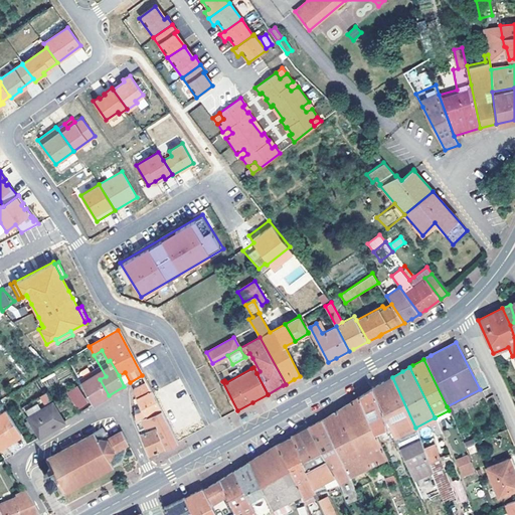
[(375,386),(371,389),(386,423),(393,438),(411,430),(415,427),(392,377),(375,386)]
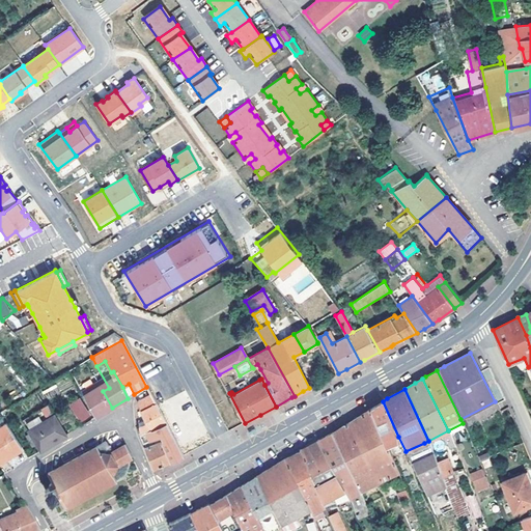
[(95,417),(112,408),(103,391),(86,401),(95,417)]
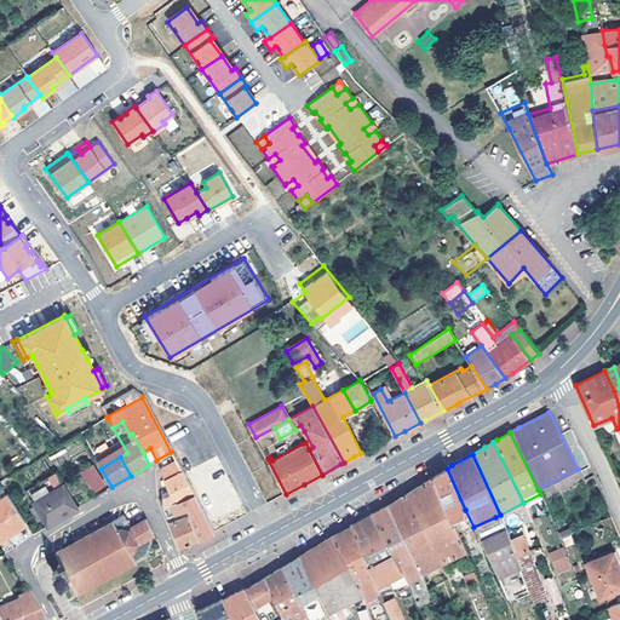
[(159,469),(159,470),(164,478),(182,469),(181,468),(176,460),(159,469)]
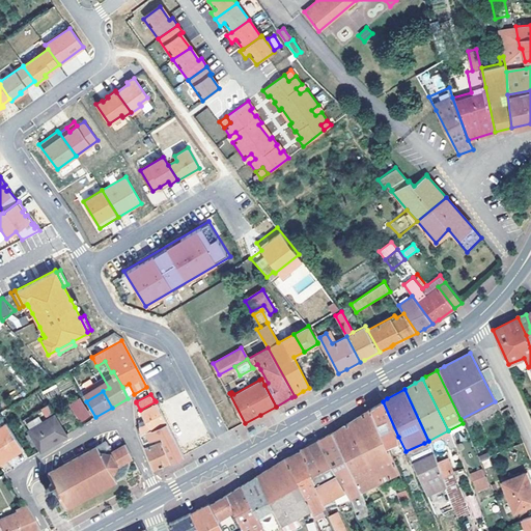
[(68,403),(79,423),(91,417),(81,397),(68,403)]
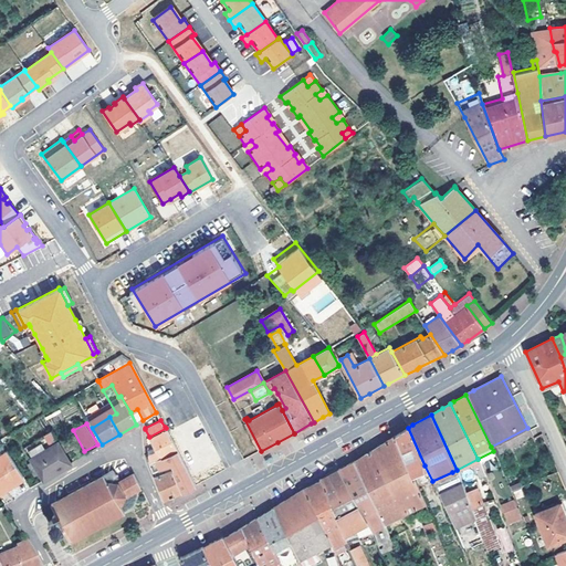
[(149,437),(154,447),(156,451),(147,454),(148,463),(178,450),(179,450),(166,428),(149,437)]
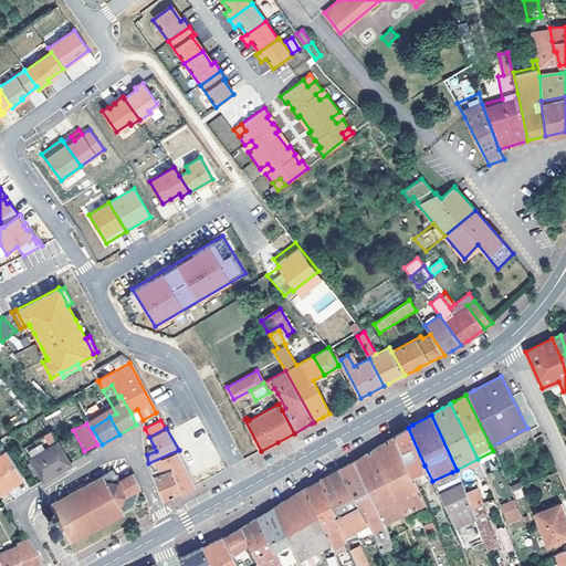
[(425,465),(408,428),(397,435),(394,437),(410,472),(425,465)]
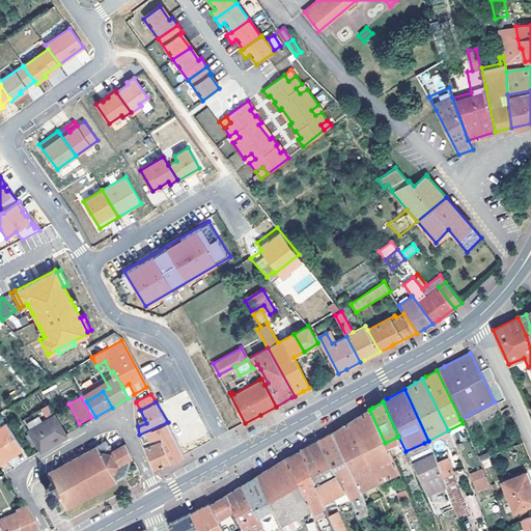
[(66,435),(49,406),(24,422),(30,432),(26,436),(32,446),(37,444),(42,450),(66,435)]
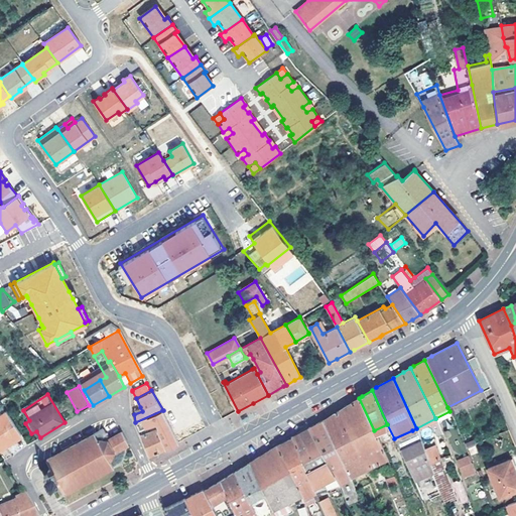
[(370,467),(386,459),(374,430),(359,398),(348,405),(342,408),(370,467)]
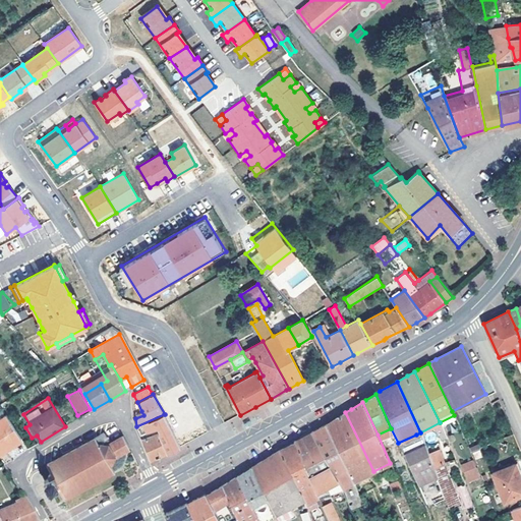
[(373,471),(345,412),(341,415),(325,424),(352,481),(373,471)]
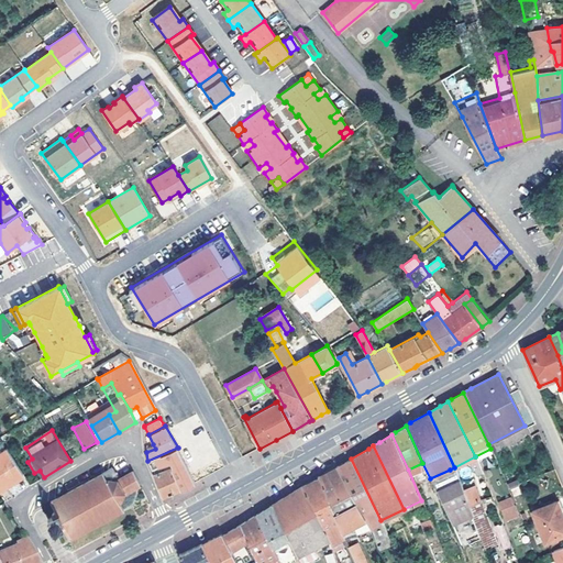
[(195,483),(177,448),(147,461),(152,470),(172,462),(173,466),(170,467),(181,489),(185,487),(195,483)]
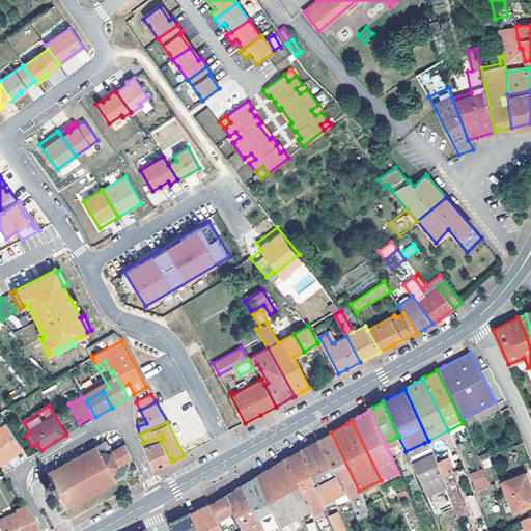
[(0,428),(0,453),(5,460),(6,456),(11,452),(16,453),(22,448),(6,425),(0,428)]
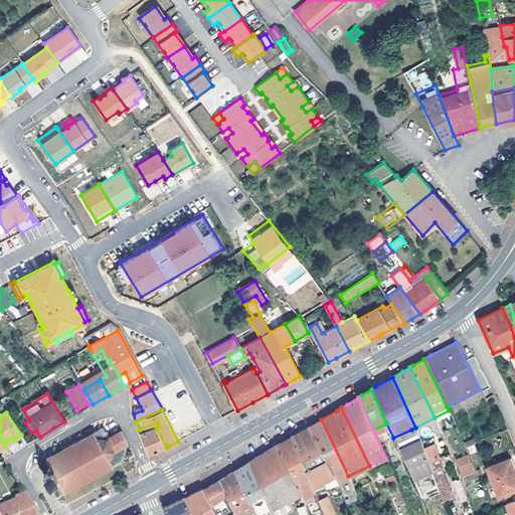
[(350,480),(348,476),(321,419),(319,421),(307,427),(338,484),(350,480)]
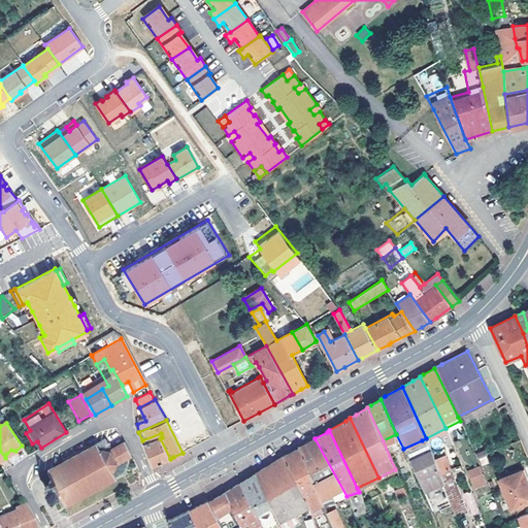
[(66,504),(116,479),(112,471),(118,462),(131,455),(125,442),(110,451),(101,449),(108,444),(104,438),(46,469),(52,477),(50,479),(48,480),(50,482),(50,483),(51,484),(44,487),(51,498),(60,494),(66,504)]
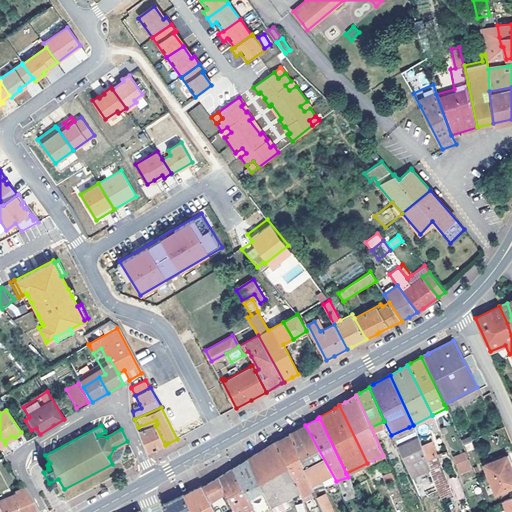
[(165,445),(155,425),(139,432),(148,453),(161,446),(165,445)]
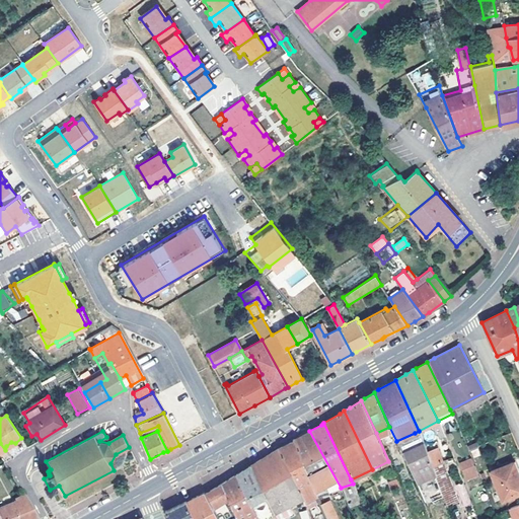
[(341,488),(309,431),(301,435),(293,440),(294,441),(304,466),(316,495),(341,488)]
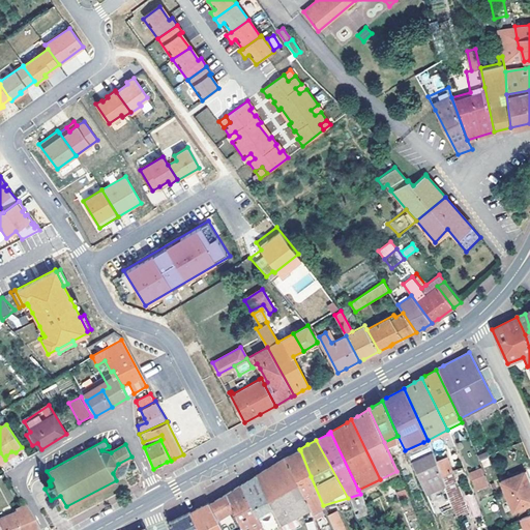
[(296,482),(311,476),(300,450),(297,451),(284,459),(296,482)]
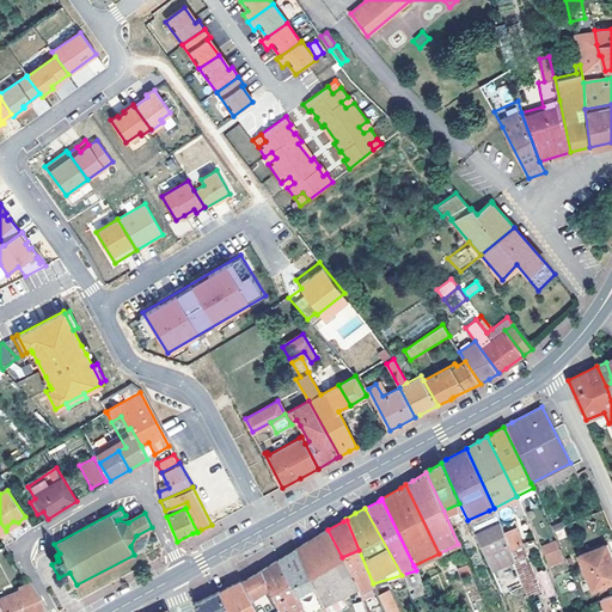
[(473,533),(490,570),(513,561),(503,534),(499,522),(495,525),(473,533)]
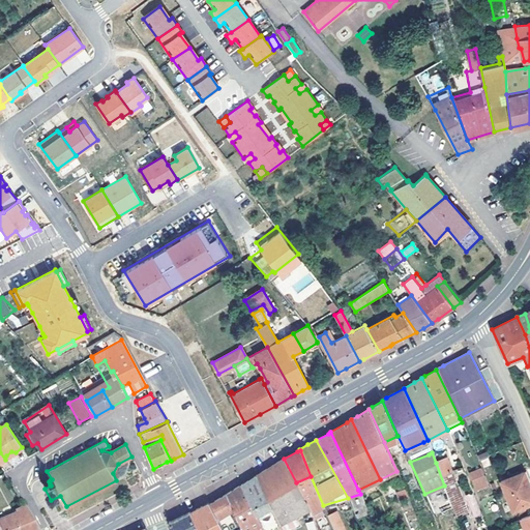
[(310,508),(296,482),(284,459),(275,464),(256,476),(280,526),(282,529),(287,529),(297,525),(297,520),(295,516),(310,508)]
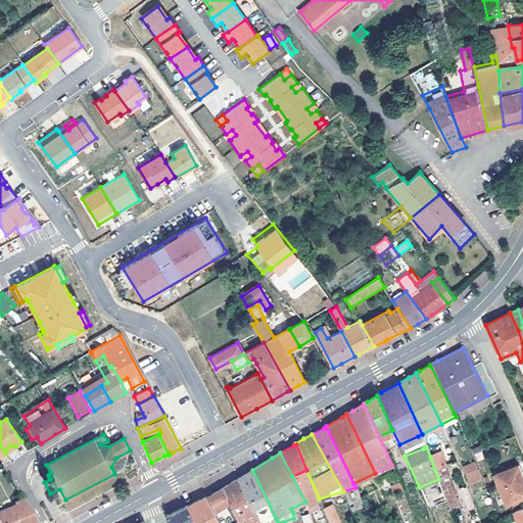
[(438,479),(449,511),(458,507),(439,454),(430,457),(438,479)]
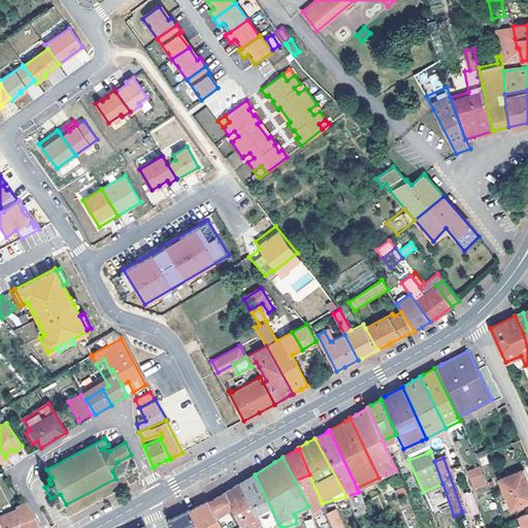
[(472,486),(474,485),(473,482),(483,479),(479,467),(466,472),(471,483),(472,486)]
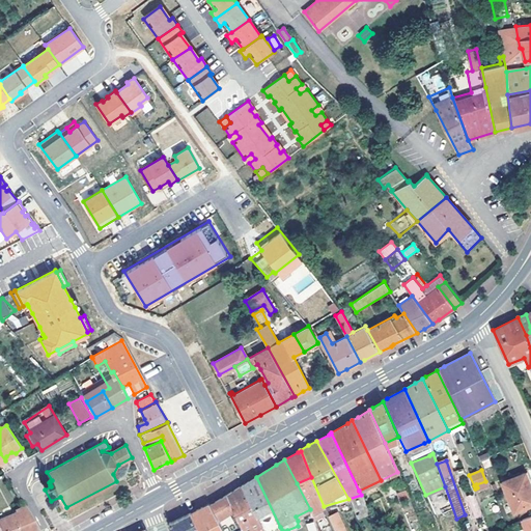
[(512,512),(530,504),(530,488),(524,473),(501,483),(512,512)]
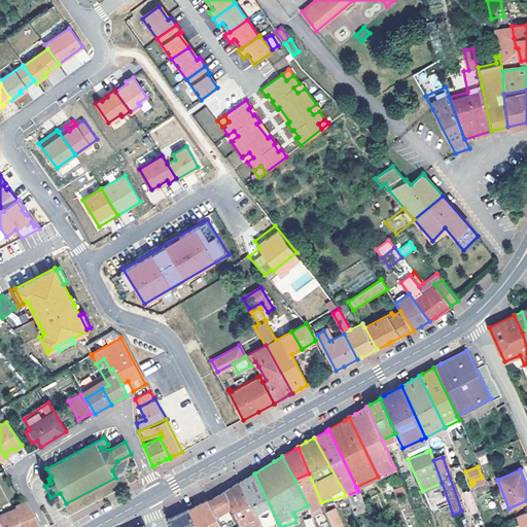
[(261,526),(270,526),(278,523),(254,473),(242,481),(238,483),(251,507),(261,526)]
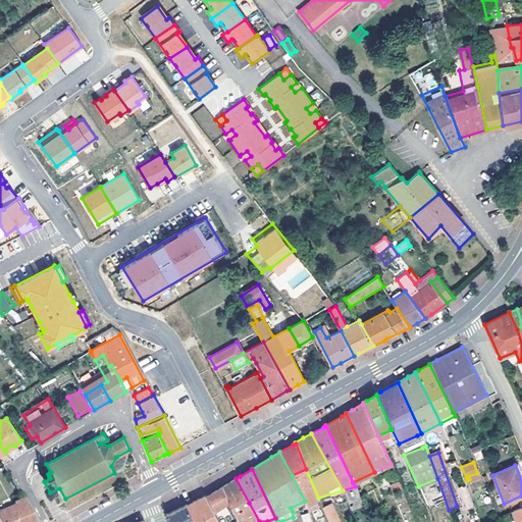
[(306,469),(292,475),(305,501),(306,504),(318,498),(306,469)]
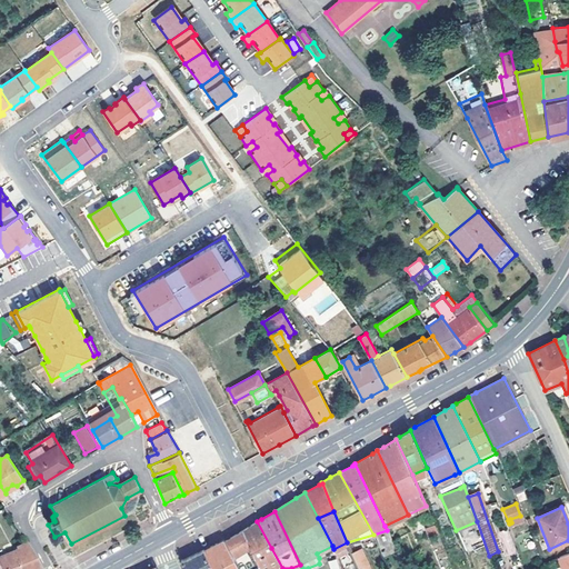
[(433,523),(430,516),(423,518),(427,526),(433,523)]
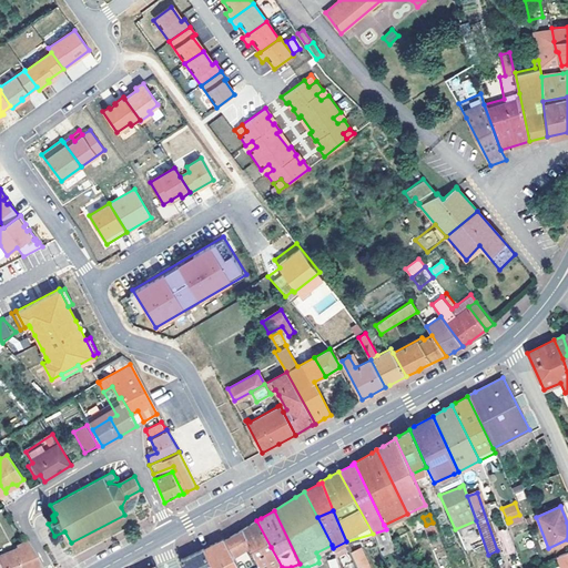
[(254,557),(271,547),(256,520),(253,523),(240,530),(247,545),(249,546),(254,557)]
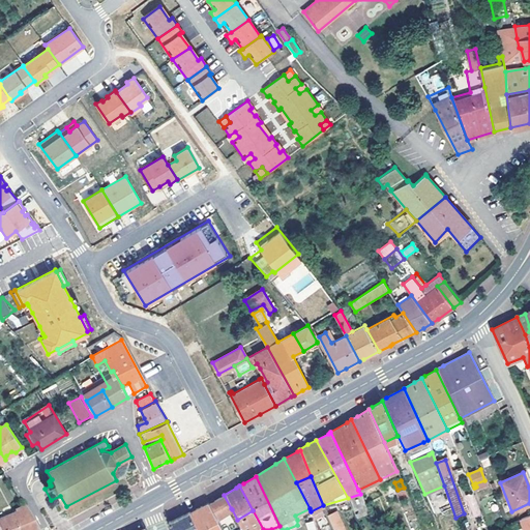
[(487,529),(472,492),(466,494),(474,517),(466,520),(470,529),(487,529)]
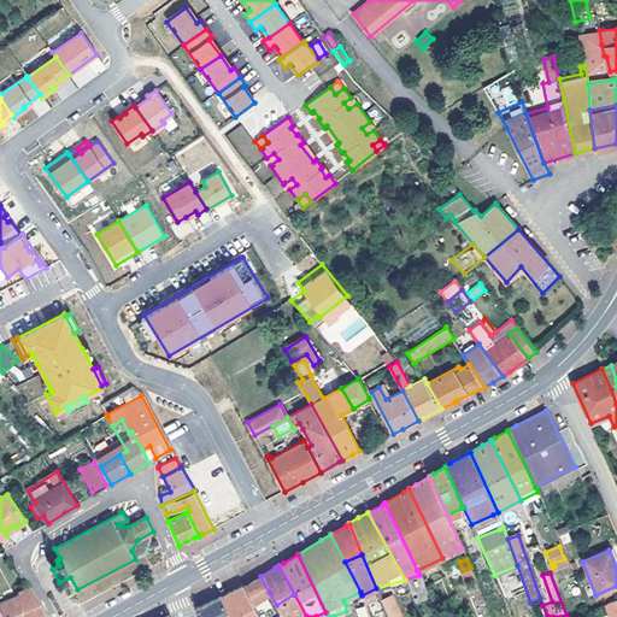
[(242,587),(252,604),(270,593),(269,592),(260,576),(242,587)]
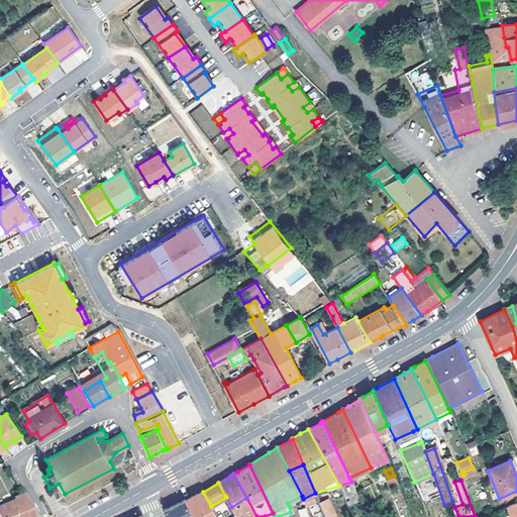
[(217,516),(211,506),(203,492),(203,491),(194,495),(185,500),(192,515),(192,516),(217,516)]
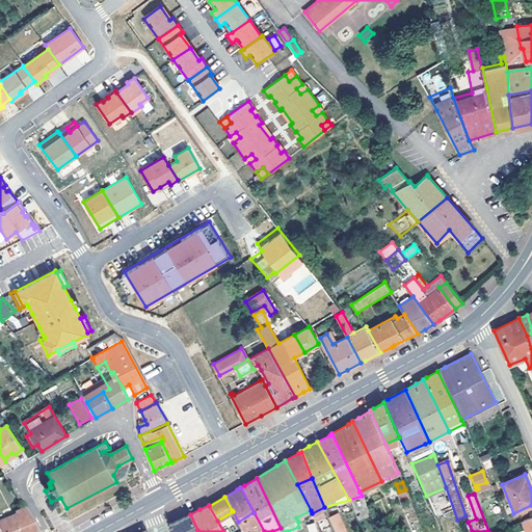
[(36,531),(24,509),(14,514),(15,516),(0,522),(0,531),(36,531)]
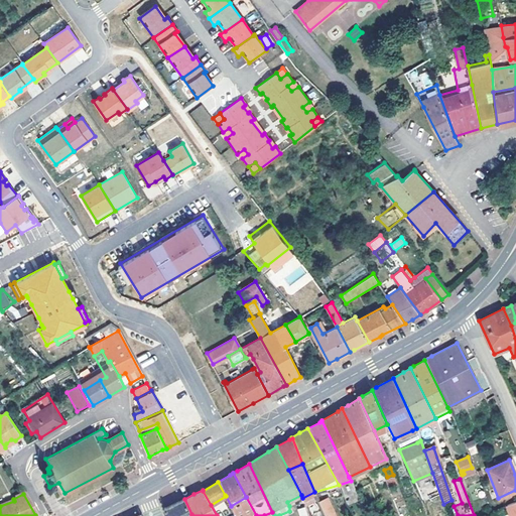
[(256,515),(246,497),(231,506),(235,514),(235,515),(256,515)]
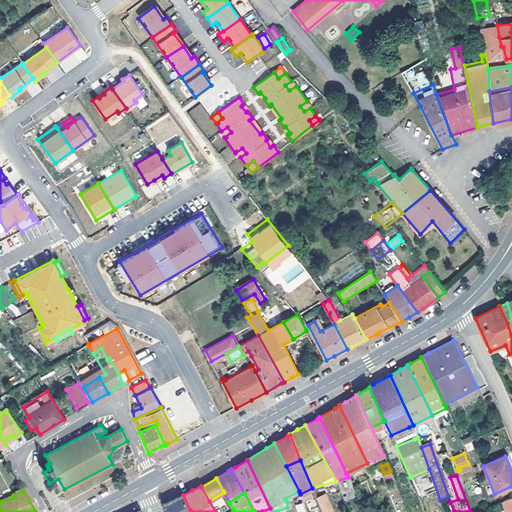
[(162,505),(164,511),(186,511),(190,510),(183,495),(162,505)]
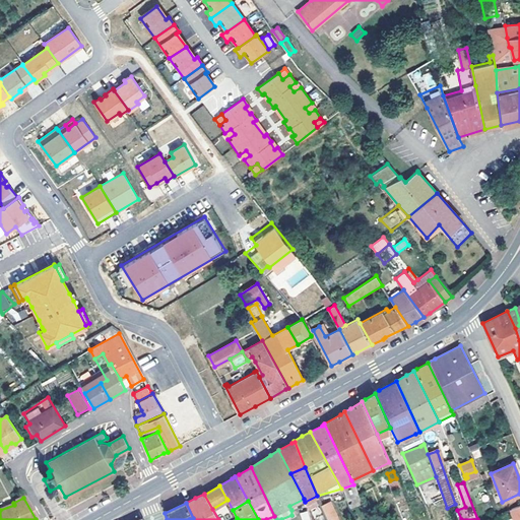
[(335,519),(328,504),(321,507),(327,519),(335,519)]
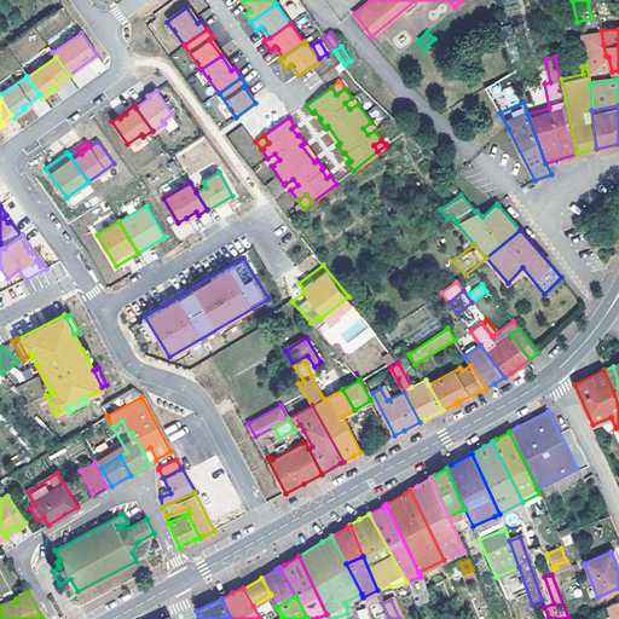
[(618,618),(618,601),(606,607),(611,618),(618,618)]
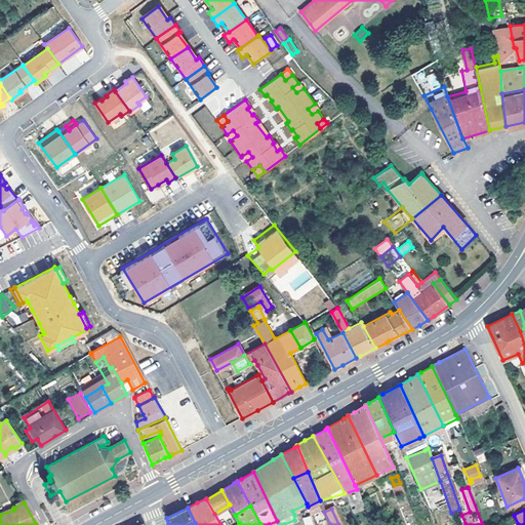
[(314,524),(311,516),(303,518),(304,524),(314,524)]
